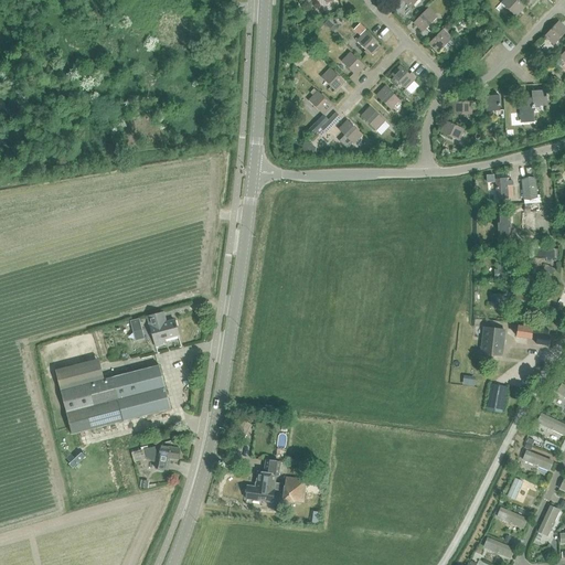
[(503,0),(501,3),(516,17),(524,8),(515,0),(503,0)]
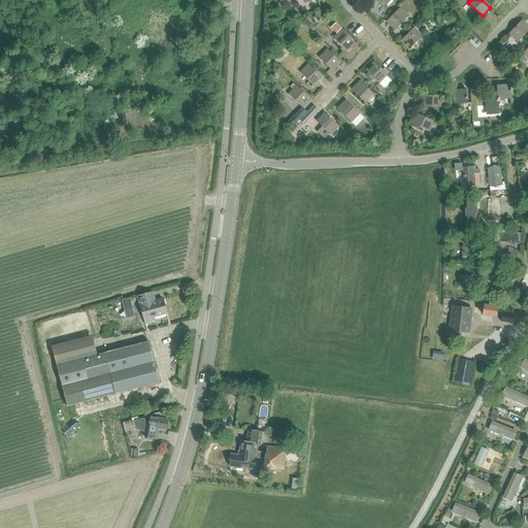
[(395,30),(408,17),(400,8),(387,22),(395,30)]
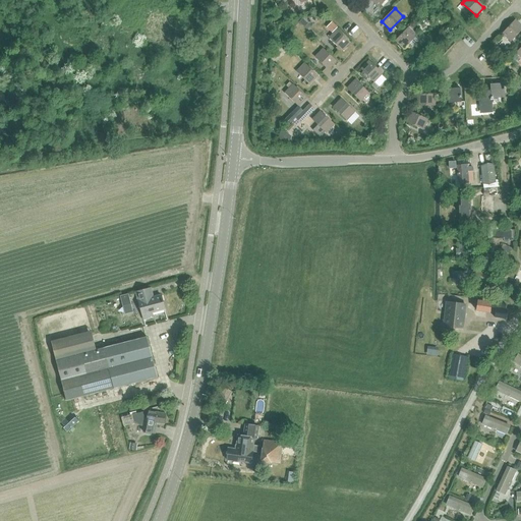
[(444,20),(440,24),(447,31),(450,26),(444,20)]
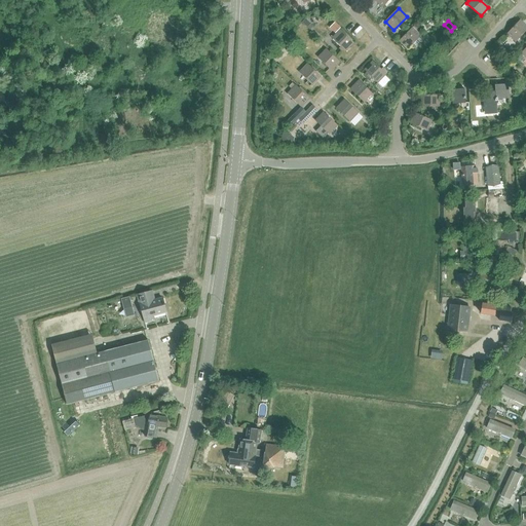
[(516,42),(525,31),(525,26),(520,21),(506,34),(516,42)]
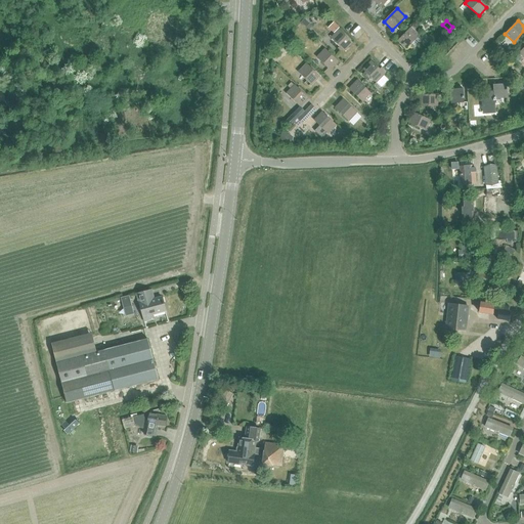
[(334,23),(330,27),(335,33),(340,28),(334,23)]
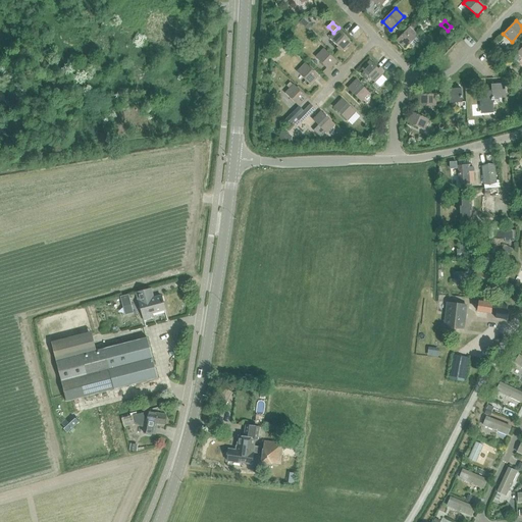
[(405,49),(418,36),(409,28),(396,41),(405,49)]
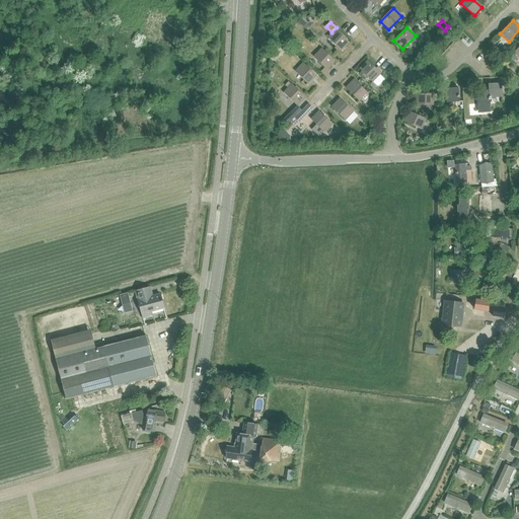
[(327,38),(341,51),(349,43),(336,29),(327,38)]
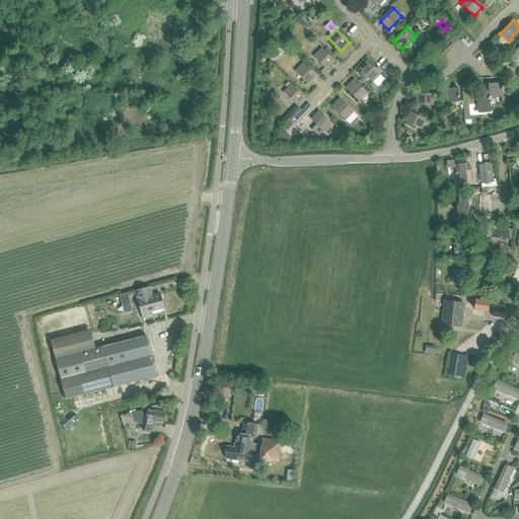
[(313,57),(327,70),(336,62),(321,49),(313,57)]
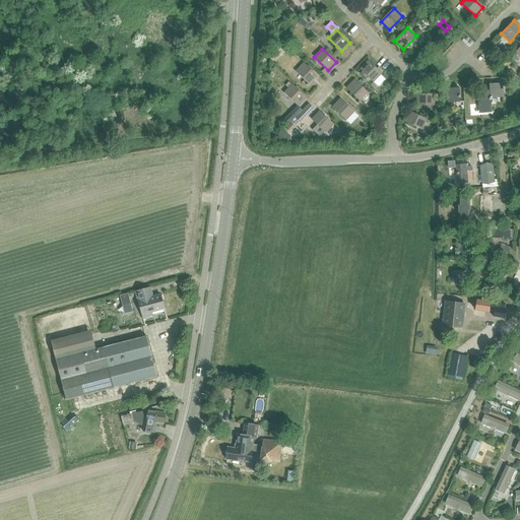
[(363,71),(360,74),(366,79),(369,77),(374,82),(382,74),(369,61),(361,69),(363,71)]
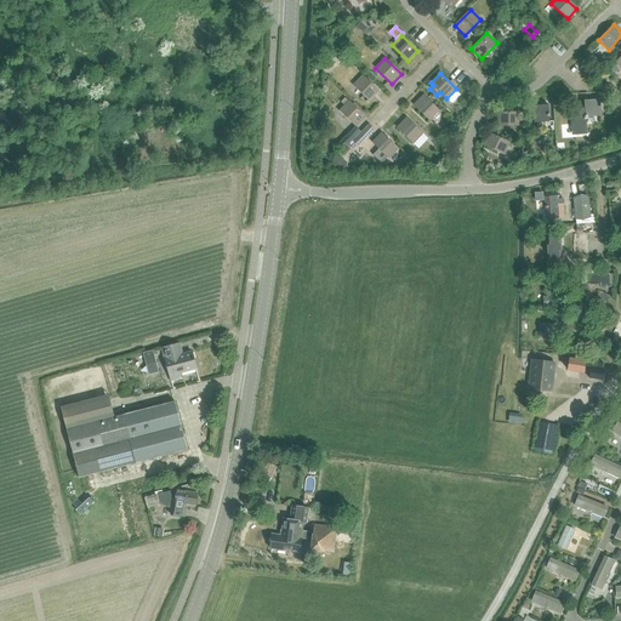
[(353,85),(370,101),(380,91),(363,75),(353,85)]
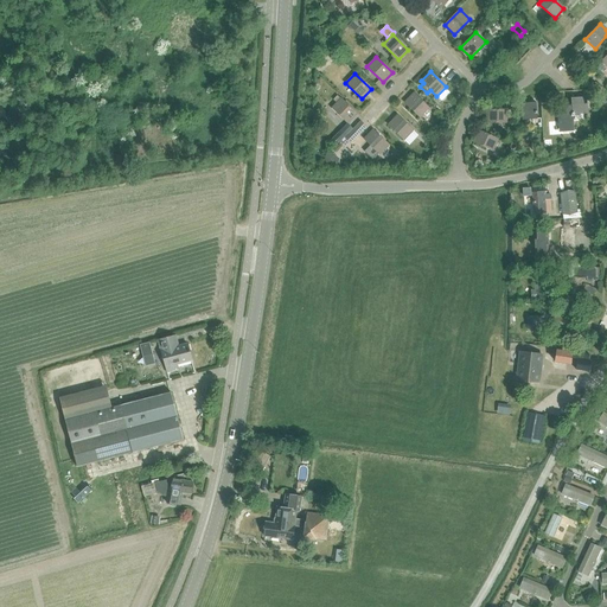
[(404,103),(420,119),(429,108),(414,93),(404,103)]
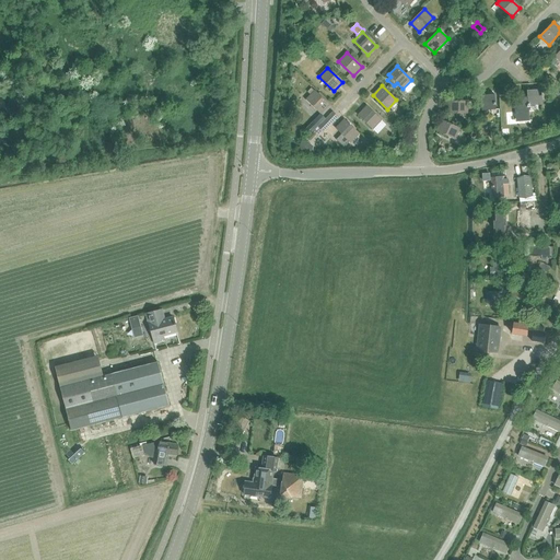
[(311,95),(306,100),(321,114),(329,105),(312,88),(307,92),(311,95)]
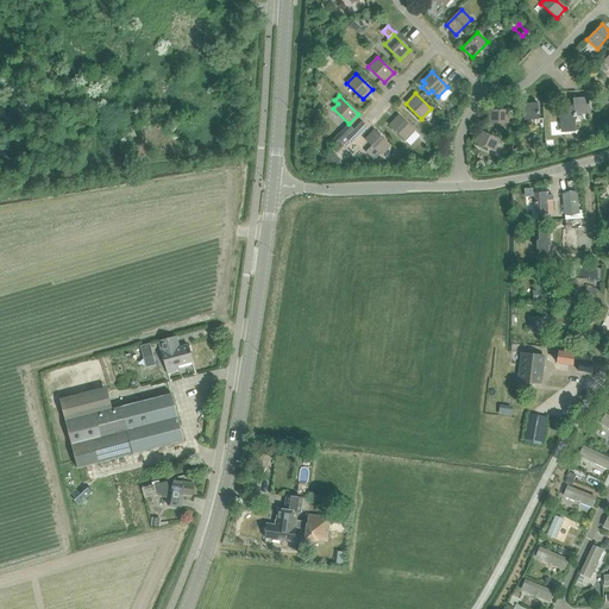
[(572,99),(573,106),(575,115),(575,117),(576,117),(576,115),(589,114),(588,98),(572,99)]
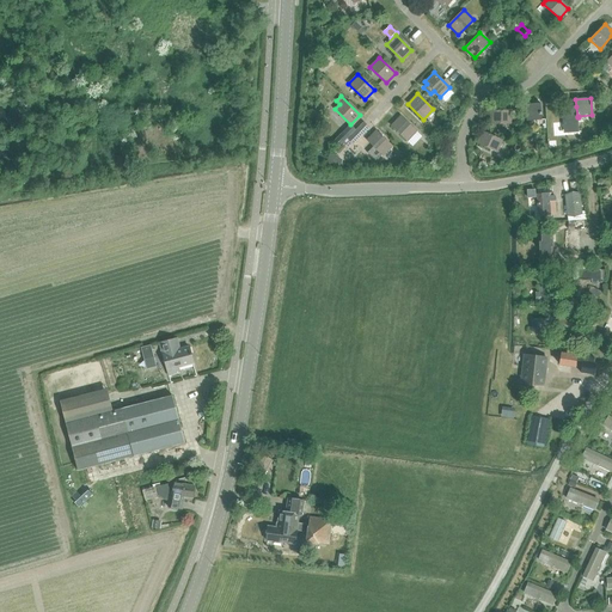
[(542,120),(540,103),(526,104),(527,121),(542,120)]
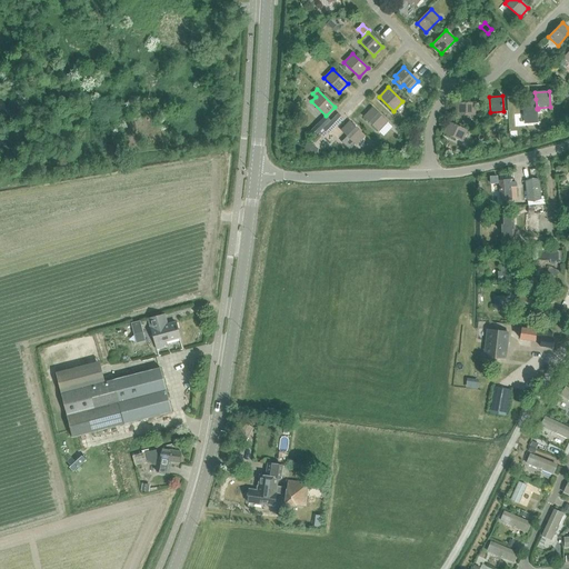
[(536,99),(522,100),(523,116),(526,116),(527,123),(538,122),(537,109),(537,108),(536,99)]
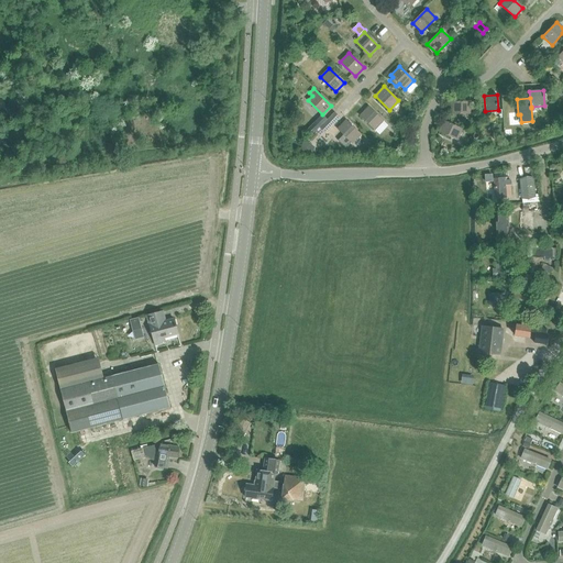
[(457,101),(451,101),(451,114),(471,114),(471,102),(471,101),(464,101),(464,99),(459,99),(459,101),(457,101)]
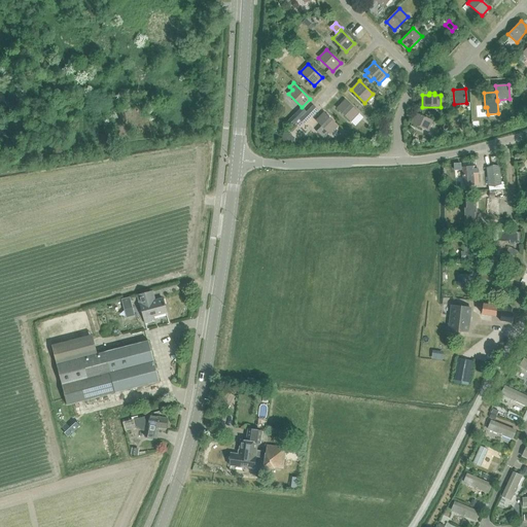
[(337,108),(351,121),(359,113),(345,100),(337,108)]
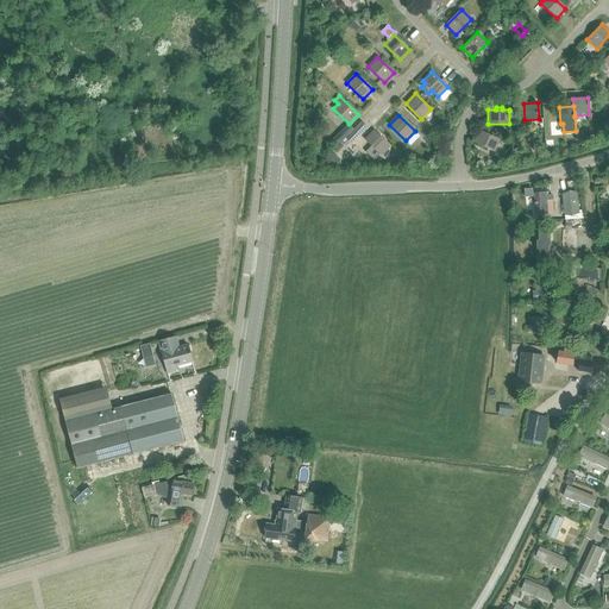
[(351,144),(360,136),(355,129),(353,130),(347,136),(345,138),(351,144)]
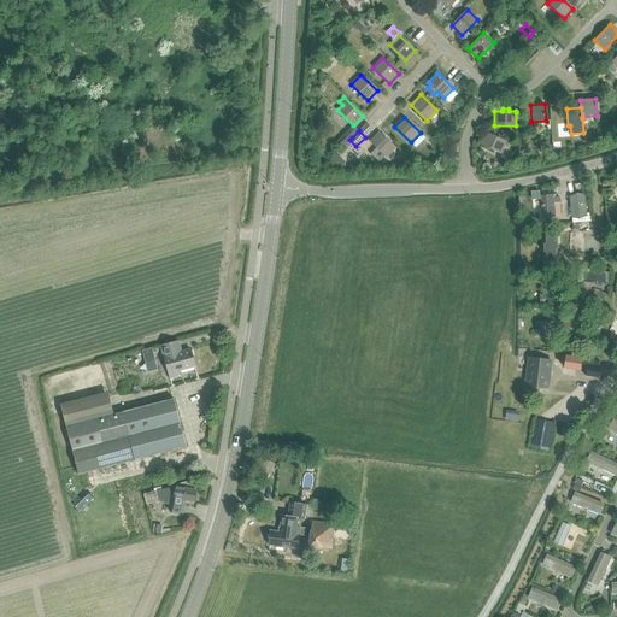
[(341,148),(350,140),(352,137),(346,131),(336,142),(341,148)]
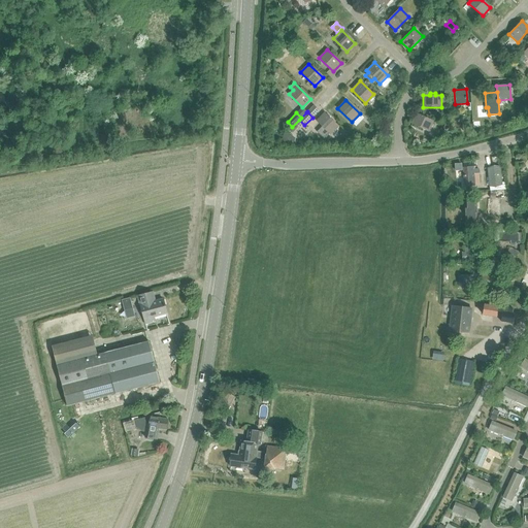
[(317,122),(330,135),(338,126),(325,112),(317,122)]
